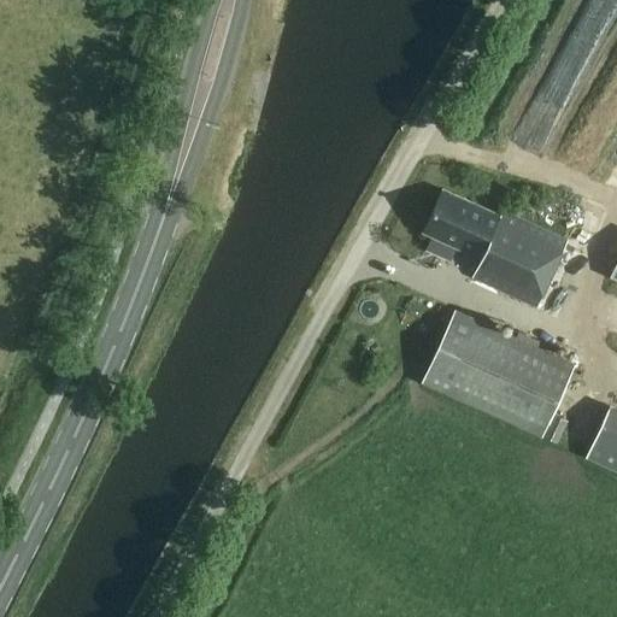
[(482,256),(471,277),(536,307),(568,241),(501,211),(499,216),(442,189),(423,233),(470,254),(471,251),(482,256)]
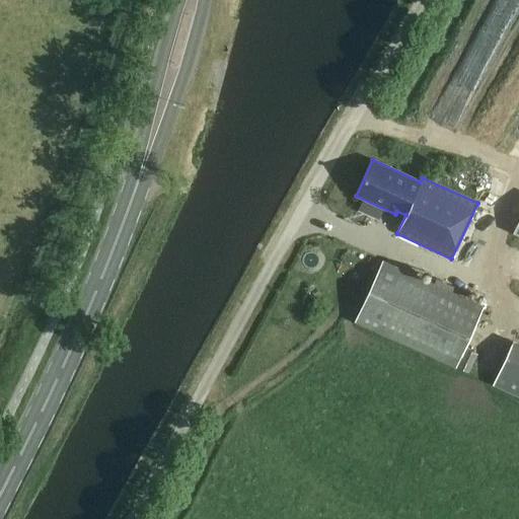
[(383,261),(357,321),(457,365),(484,304),(452,291),(434,283),(383,261)]
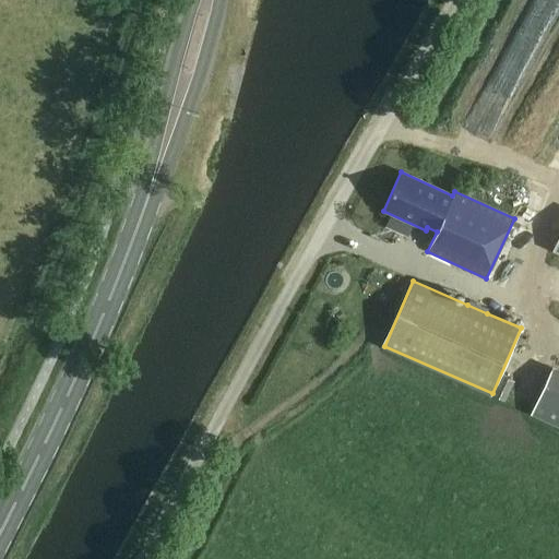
[(558,372),(556,372),(558,364),(558,361),(555,360),(531,414),(558,426),(558,372)]
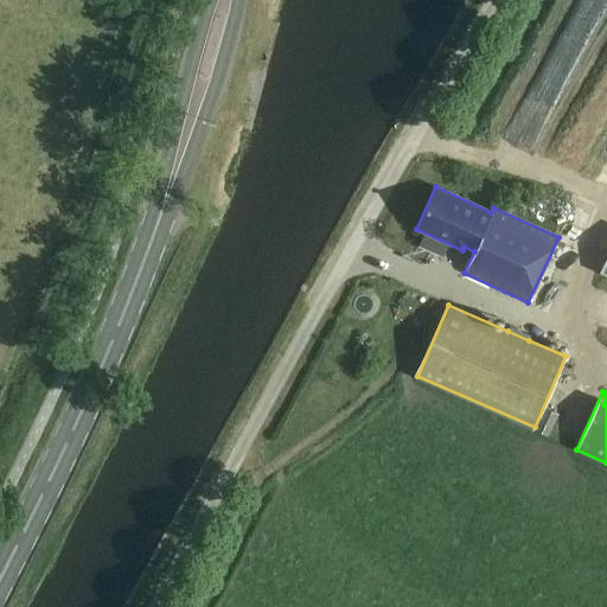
[(535,429),(548,435),(558,414),(544,408),(535,429)]
